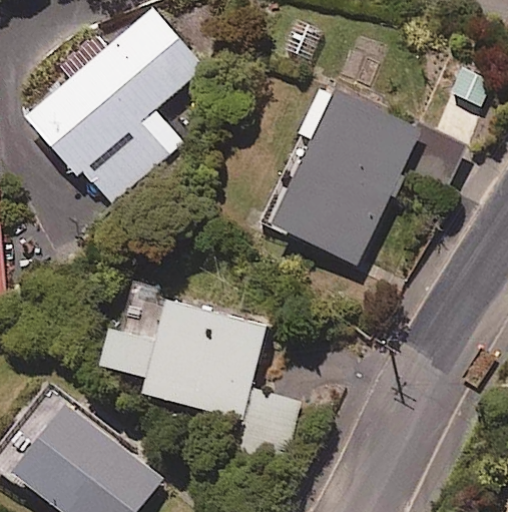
[(203,66),(153,7),(29,114),(107,205),(180,142),(152,110),(203,66)]
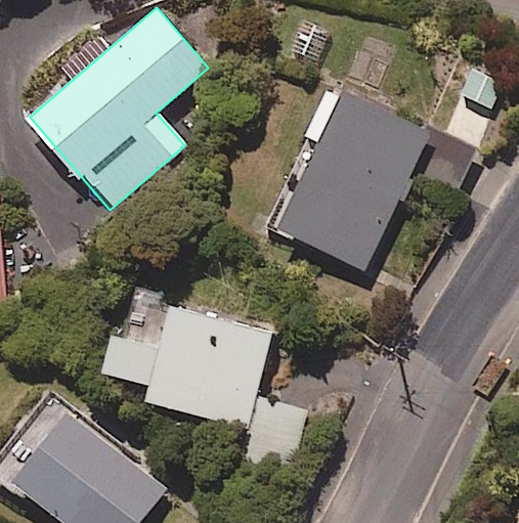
[(507,78),(473,62),(442,133),(455,138),(436,180),(459,189),(507,78)]
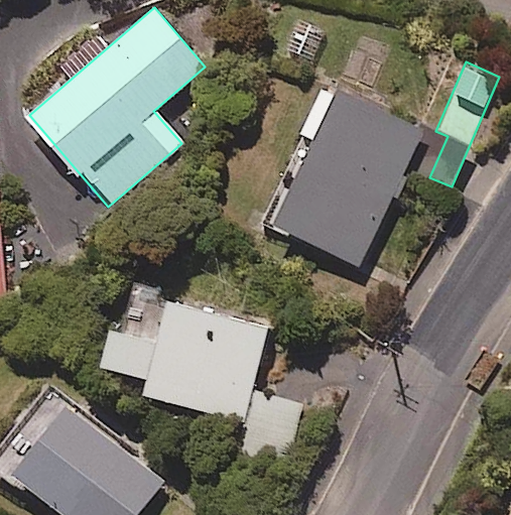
[(425,130),(328,82),(304,128),(318,135),(274,224),(358,265),(425,130)]
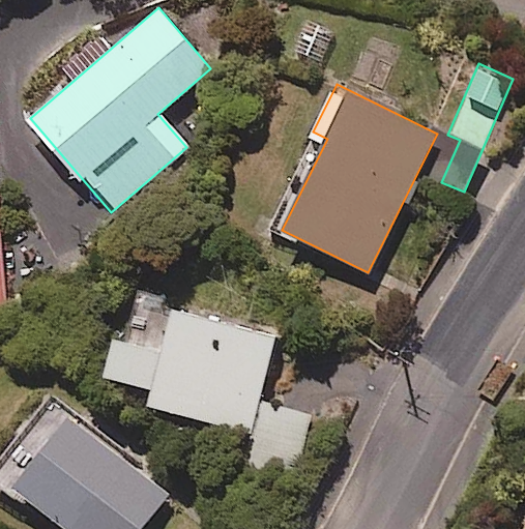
[(274,334),(173,309),(163,348),(112,335),(101,375),(152,388),(148,407),(299,444),(307,414),(257,402),(274,334)]
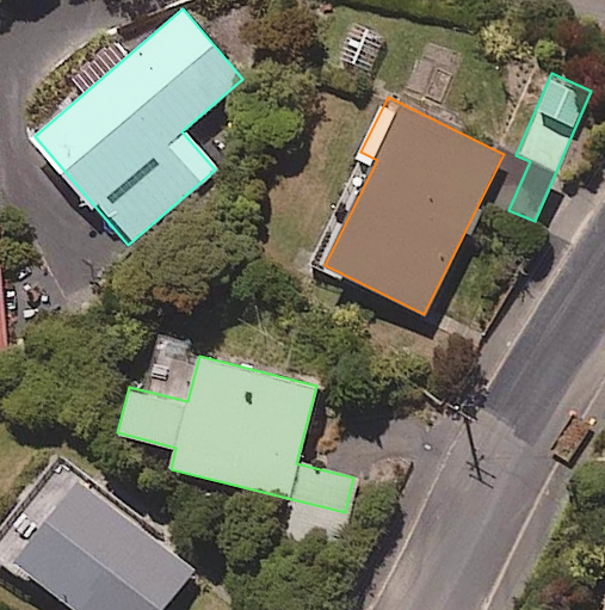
[(161,609),(195,570),(55,457),(0,524),(0,553),(71,609),(161,609)]
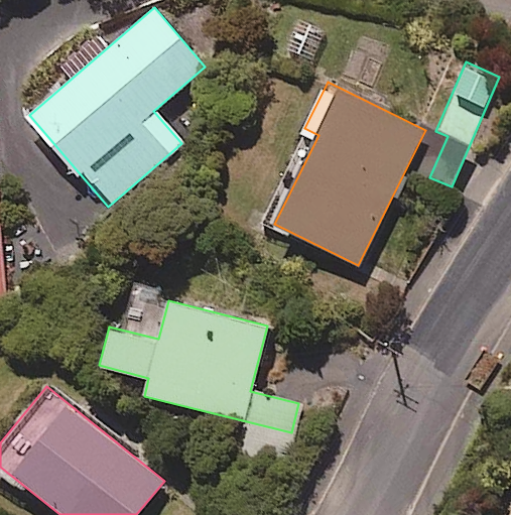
All buildings are outlined.
